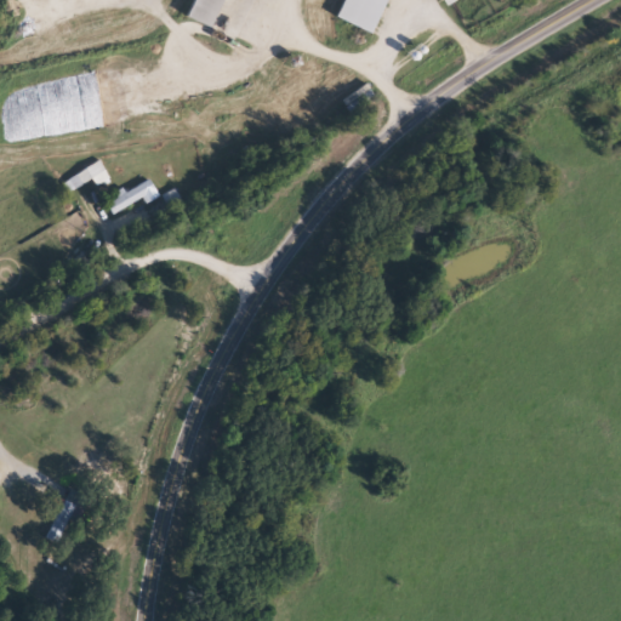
[(97,0),(104,16),(86,23),(85,20),(74,24),(63,0),(97,0)]
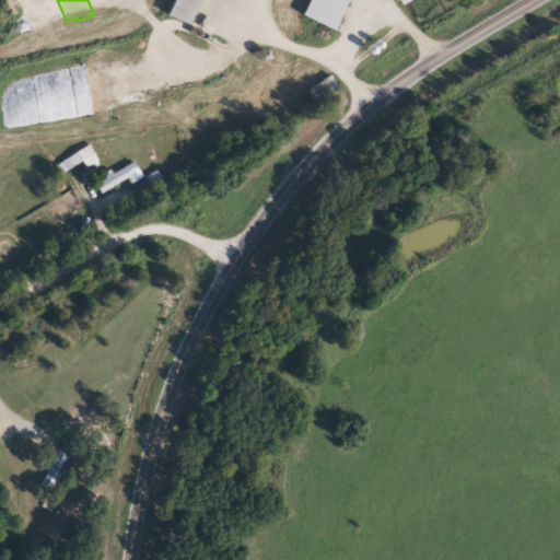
[(113,0),(116,7),(105,12),(98,0),(113,0)]
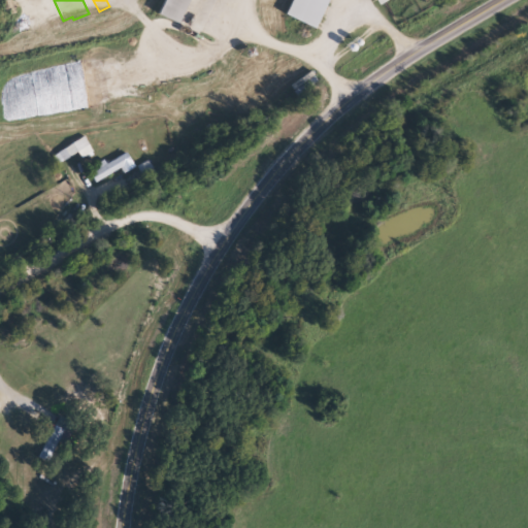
[(187,0),(178,23),(158,14),(163,0),(187,0)]
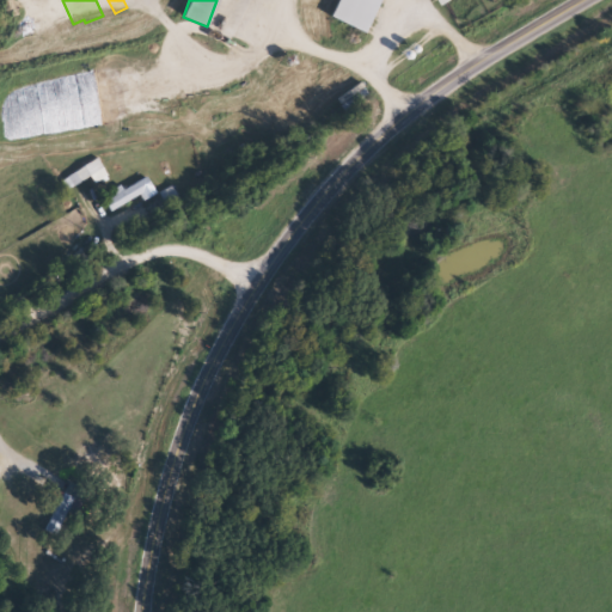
[(377,0),(363,31),(329,16),(335,0),(377,0)]
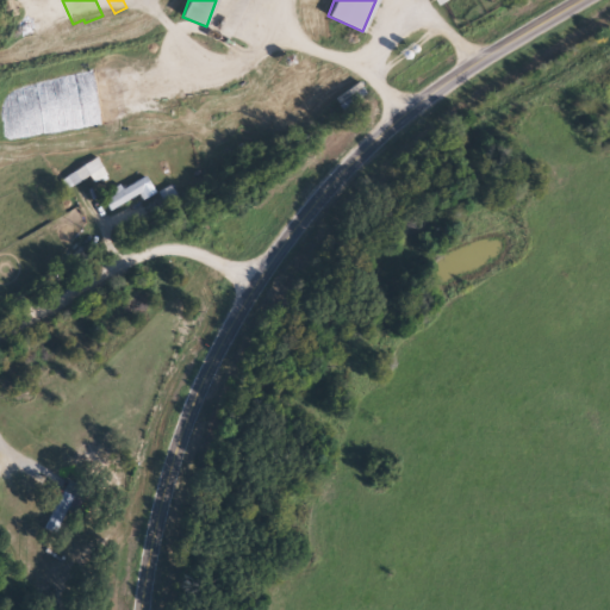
[(0,92),(185,62),(187,74),(48,95),(51,114),(0,120),(0,92)]
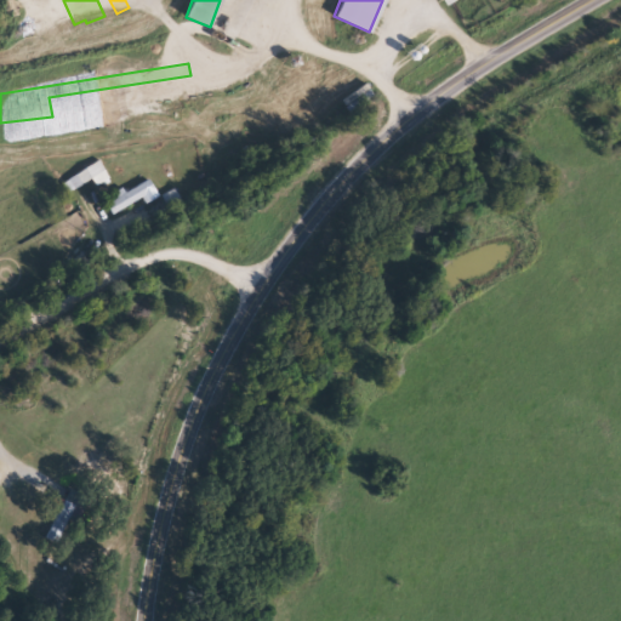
[(77,171),(101,161),(112,189),(98,194),(93,178),(81,182),(77,171)]
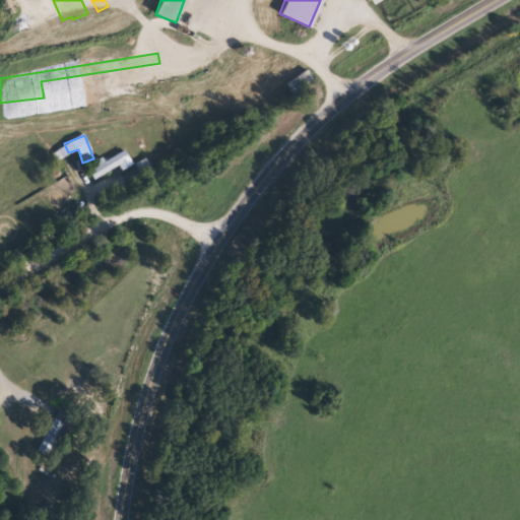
[(129,159),(93,180),(87,170),(123,149),(129,159)]
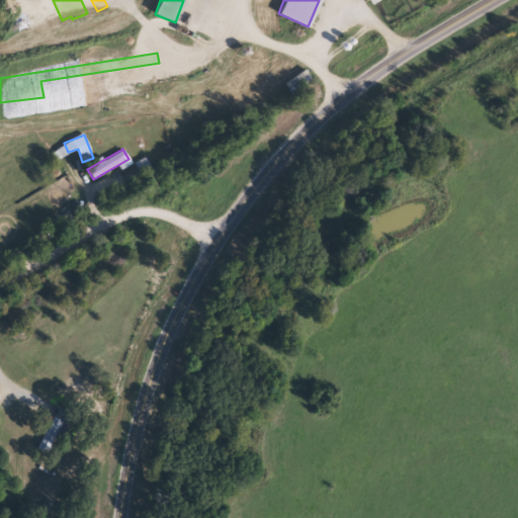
[(37,448),(53,417),(62,421),(47,452),(37,448)]
